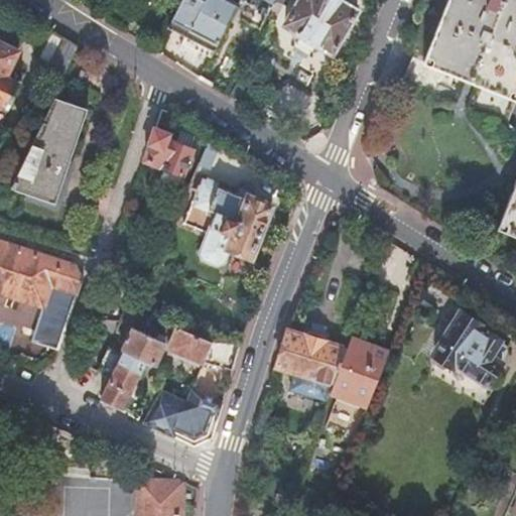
[(203,0),(184,0),(170,28),(217,51),(240,6),(226,0),(208,0),(207,2),(203,0)]
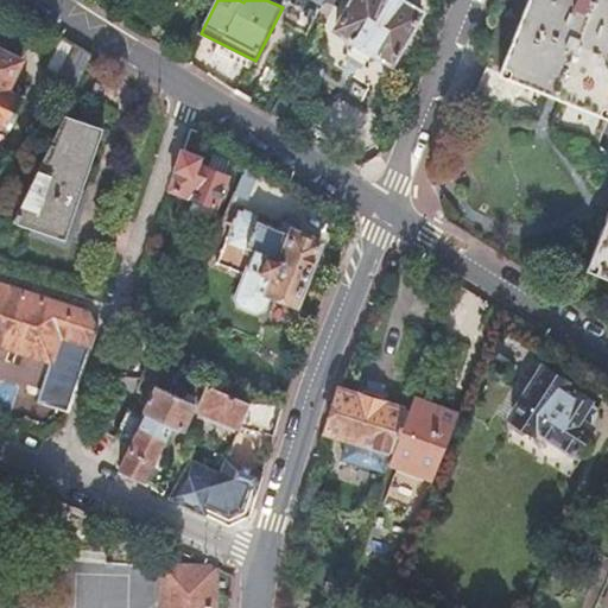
[(287,0),(320,17),(327,0),(287,0)]
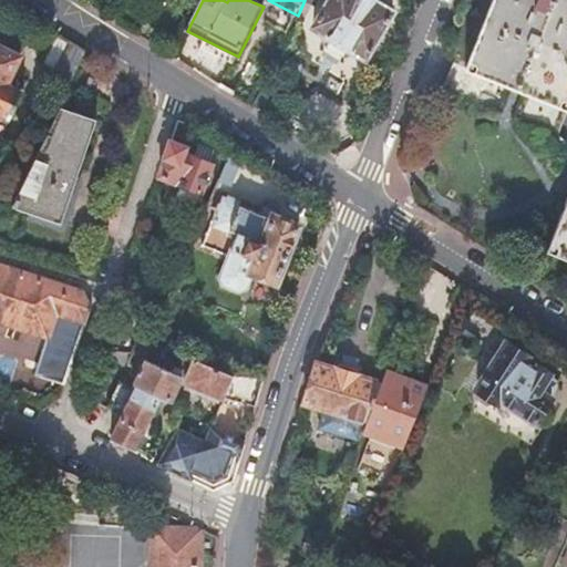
[(330,0),(315,26),(366,59),(392,14),(378,6),(380,1),(378,0),(330,0)]
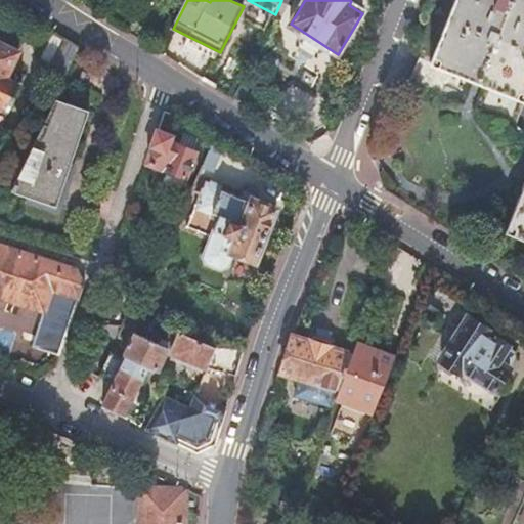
[(523,0),(456,0),(432,64),(523,101),(523,0)]
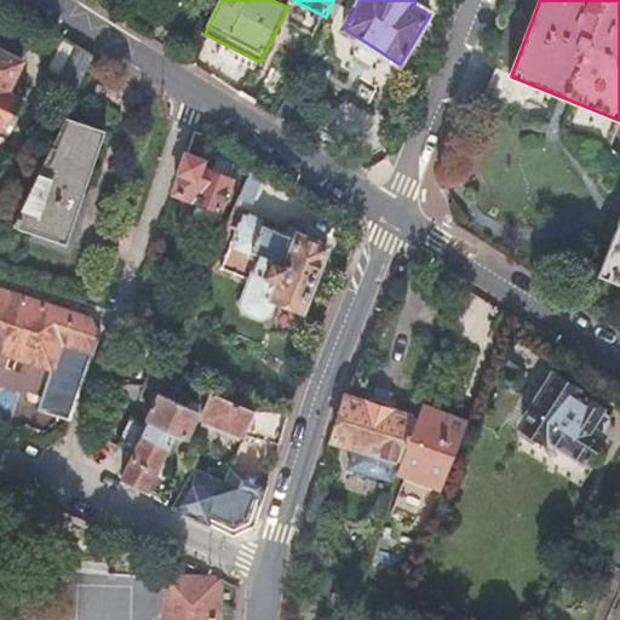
[(96,58),(62,36),(47,68),(62,76),(59,81),(79,91),(96,58)]
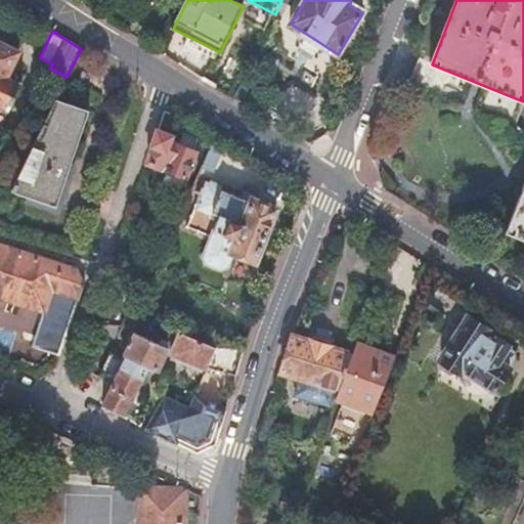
[(0,41),(0,104),(8,108),(20,82),(8,76),(19,51),(0,41)]
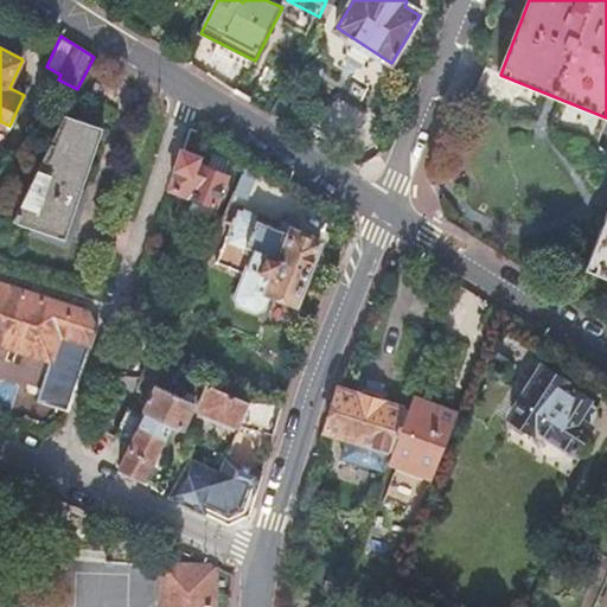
[(606,123),(606,117),(500,75),(489,70),(475,100),(598,147),(606,123)]
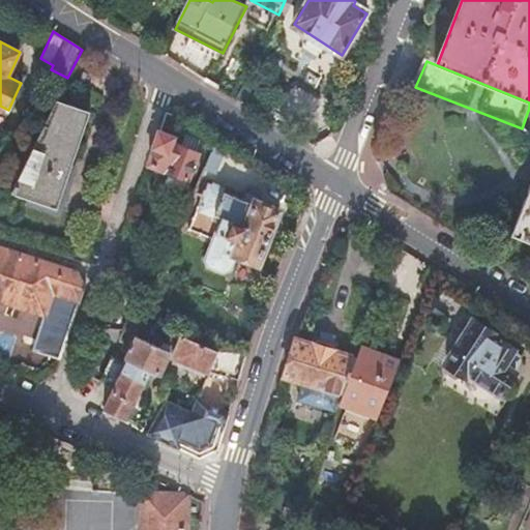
[(56,102),(11,193),(55,212),(97,123),(56,102)]
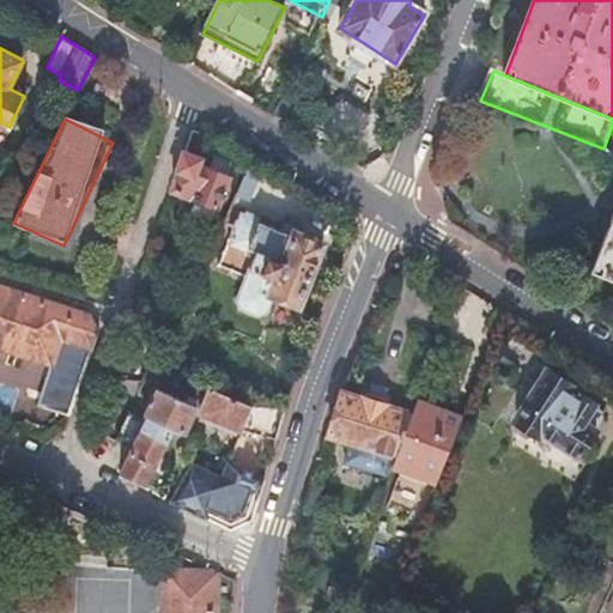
[(195,132),(174,193),(188,198),(224,211),(236,177),(204,167),(210,147),(213,138),(195,132)]
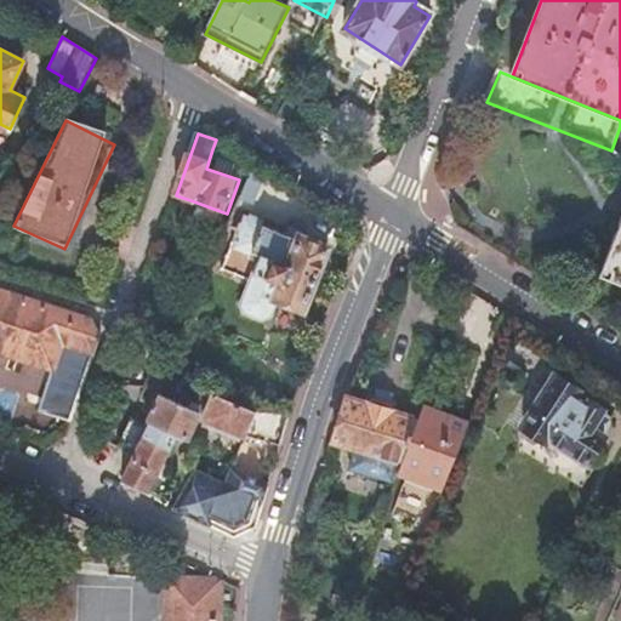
[(245,160),(212,149),(206,169),(239,180),(245,160)]
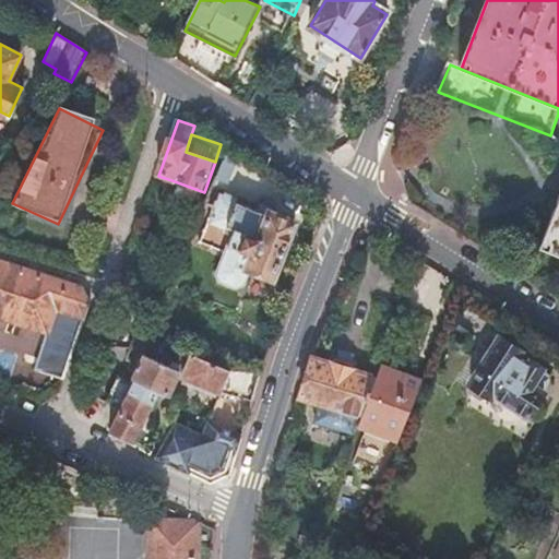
[(199,209),(204,192),(171,180),(165,197),(199,209)]
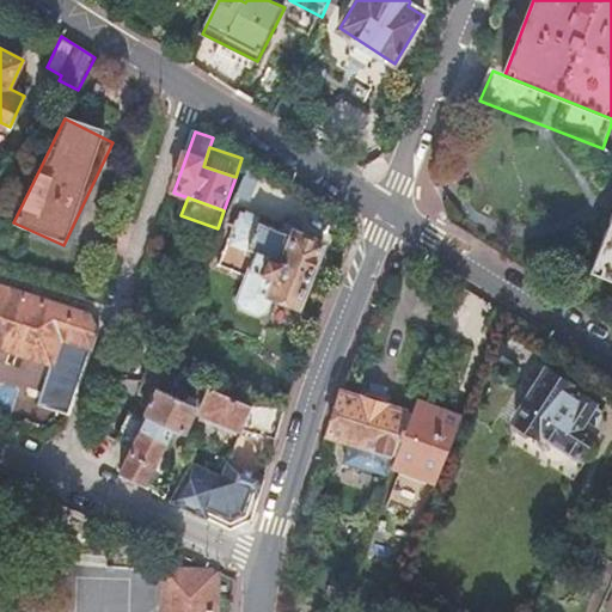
[(251,209),(238,234),(261,246),(257,254),(264,257),(259,268),(257,268),(243,298),(244,310),(259,318),(269,313),(277,295),(295,305),(325,244),(300,231),(298,233),(251,209)]
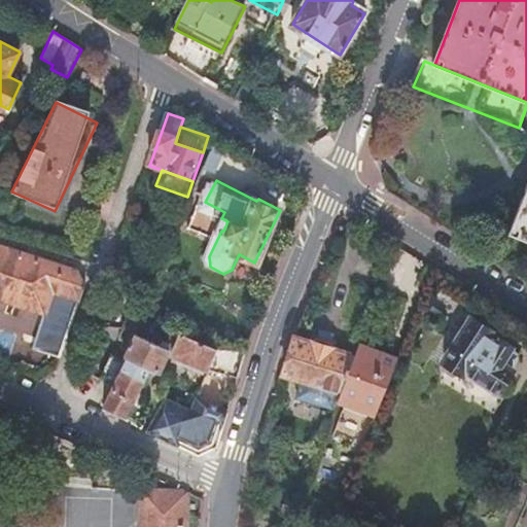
[(526,184),(508,233),(526,240),(526,184)]
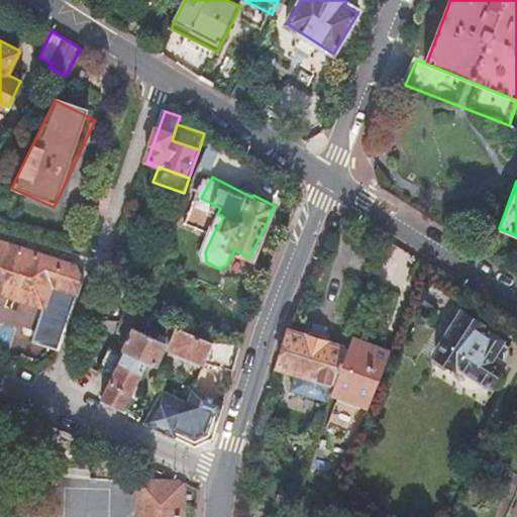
[(32,340),(62,349),(86,275),(81,264),(0,238),(0,290),(44,305),(32,340)]
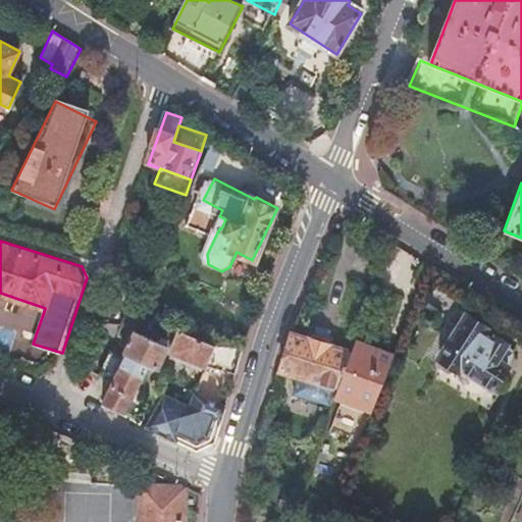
[(127,309),(132,310),(139,313),(146,297),(135,293),(127,309)]
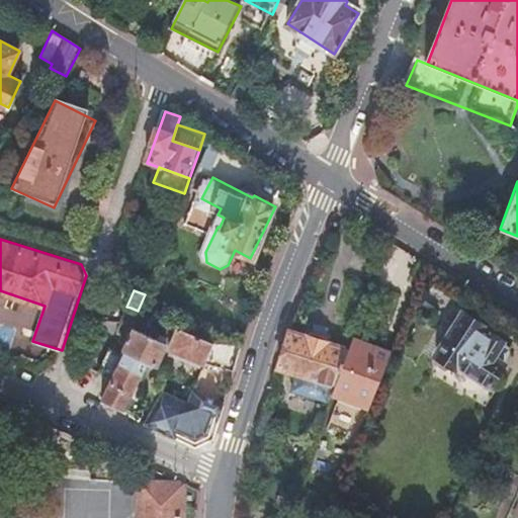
[(108,387),(102,400),(124,411),(149,359),(158,364),(168,342),(164,341),(172,325),(138,311),(131,308),(123,324),(134,329),(124,349),(126,351),(121,362),(107,356),(95,381),(108,387)]
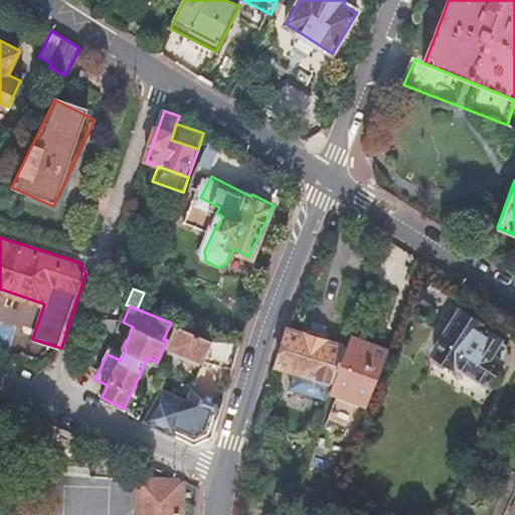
[(461,313),(436,357),(437,367),(443,370),(454,368),(456,365),(490,385),(508,353),(506,343),(479,327),(481,324),(461,313)]
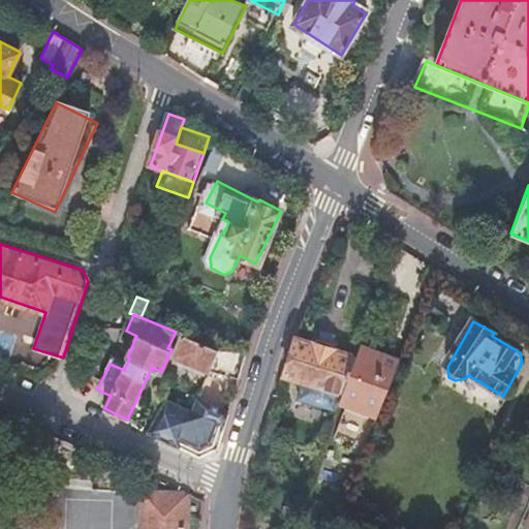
[(219,350),(184,336),(175,355),(210,370),(219,350)]
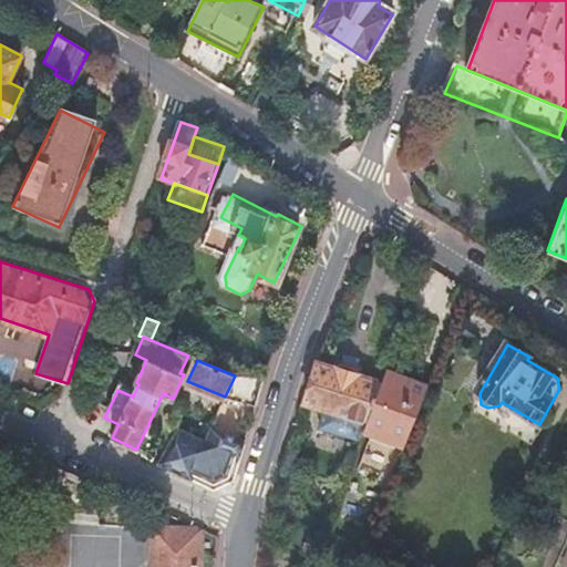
[(319,362),(306,402),(366,424),(381,384),(363,378),(362,373),(360,370),(356,368),(352,366),(347,366),(341,367),(336,368),(319,362)]
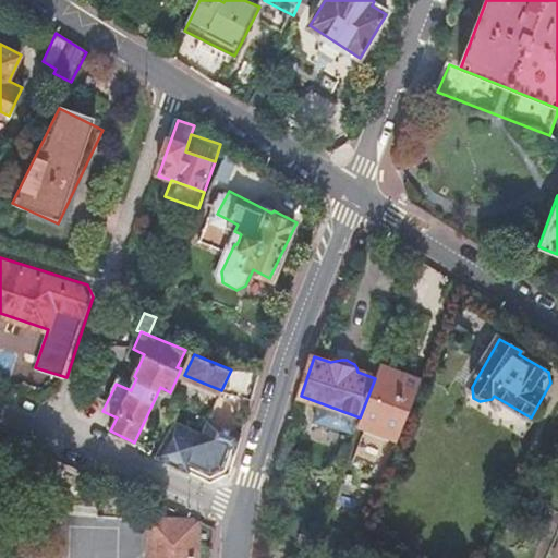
[(360,417),(353,432),(392,447),(422,378),(381,362),(375,378),(360,417)]
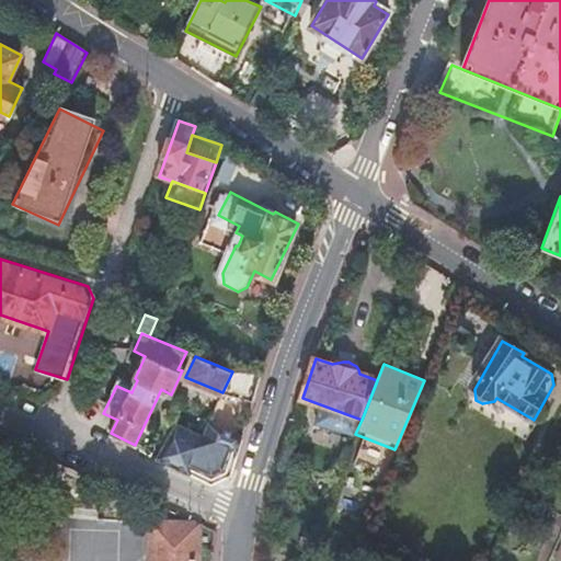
[(263,376),(232,371),(222,392),(254,402),(263,376)]
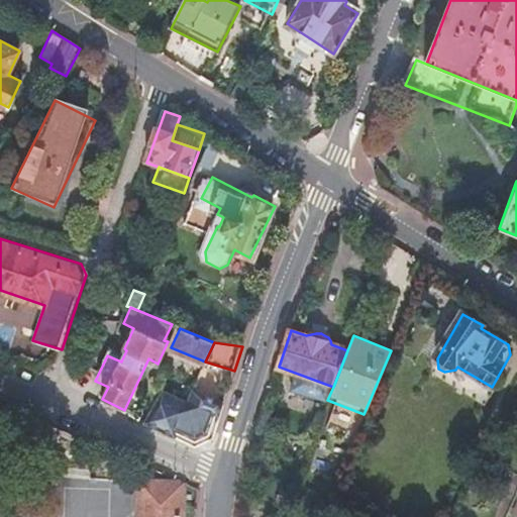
[(158,401),(145,421),(195,446),(212,438),(218,419),(191,410),(187,412),(186,415),(158,401)]
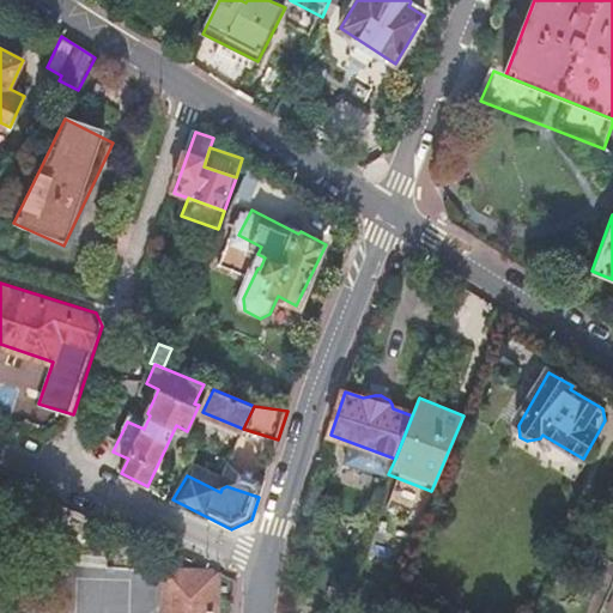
[(217,612),(218,572),(170,571),(169,612),(217,612)]
